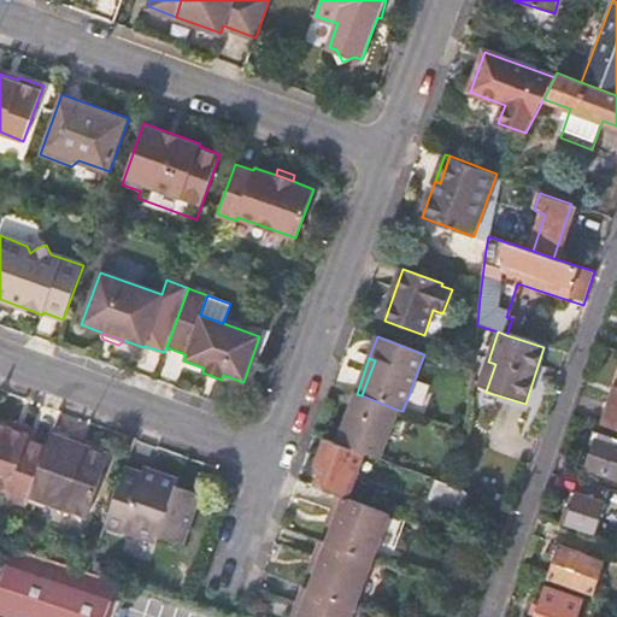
[(495,364),(488,362),(480,389),(486,392),(495,364)]
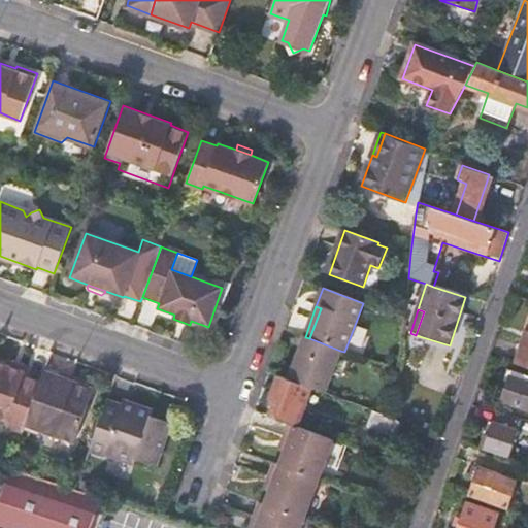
[(527,324),(526,330),(527,331),(527,335),(525,344),(522,343),(515,363),(527,367),(527,324)]
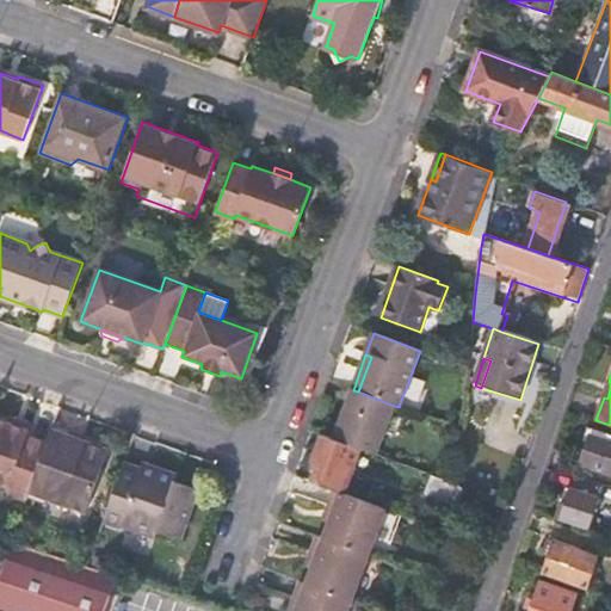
[(349,445),(376,455),(394,406),(358,392),(353,390),(334,439),(349,445)]
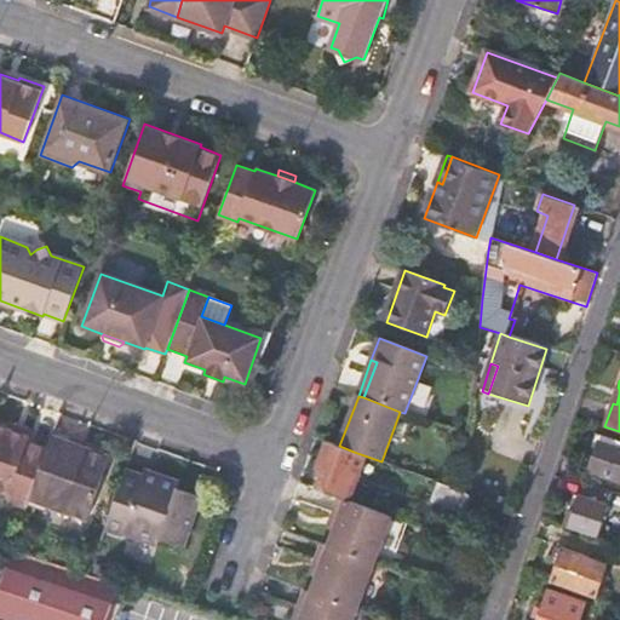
[(10,422),(7,429),(29,437),(32,430),(10,422)]
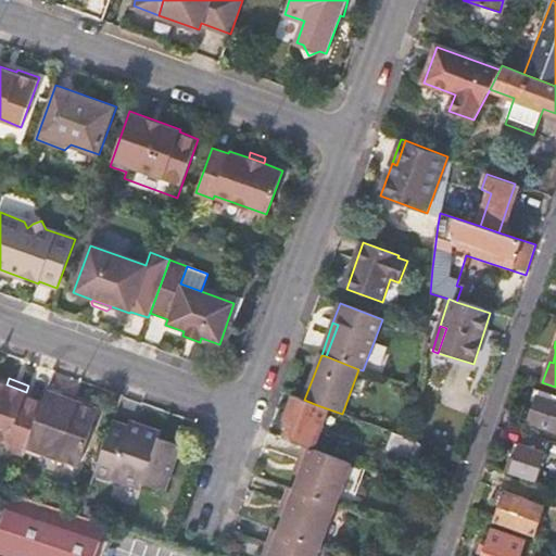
[(4,449),(23,455),(24,452),(26,447),(41,402),(25,395),(26,392),(7,384),(0,381),(0,440),(7,443),(4,449)]
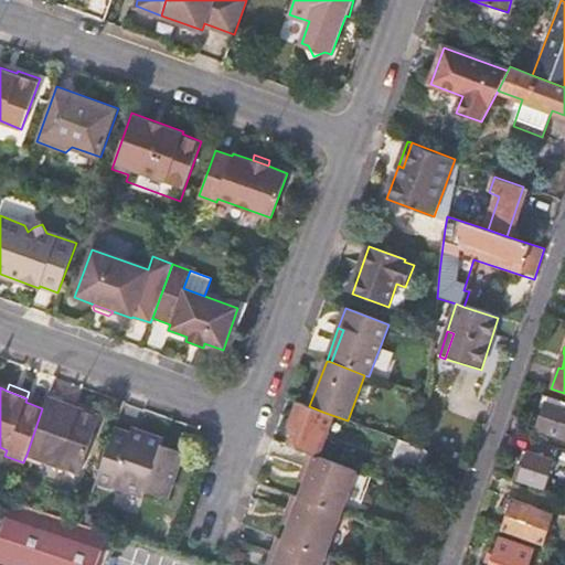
[(65,398),(49,392),(46,397),(64,403),(65,398)]
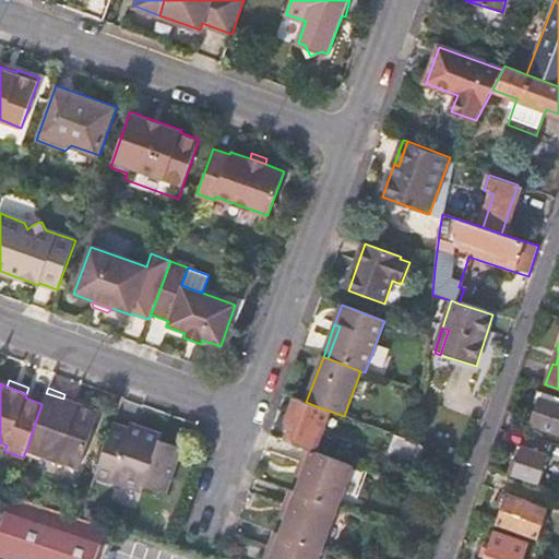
[(558,395),(544,391),(539,403),(545,405),(537,426),(558,432),(558,395)]
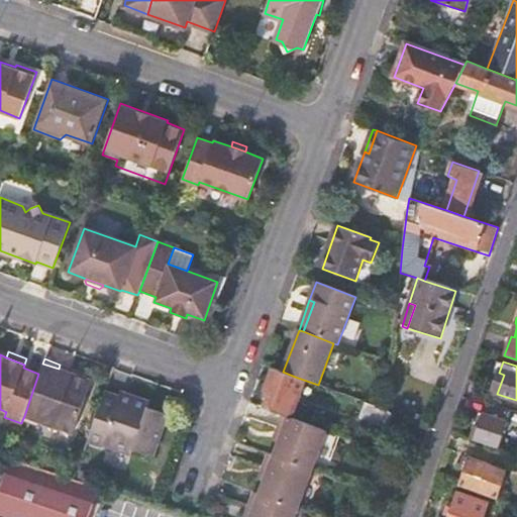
[(59,369),(42,364),(38,374),(24,416),(39,421),(73,433),(91,381),(72,374),(63,371),(59,369)]
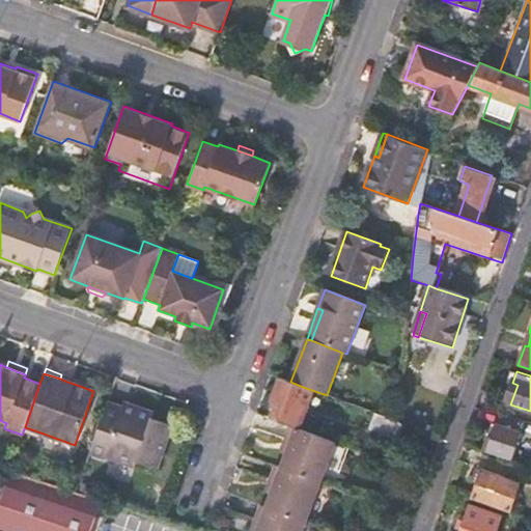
[(290,427),(299,429),(307,406),(297,401),(303,387),(290,382),(281,379),(272,400),(278,402),(276,408),(272,420),(290,427)]
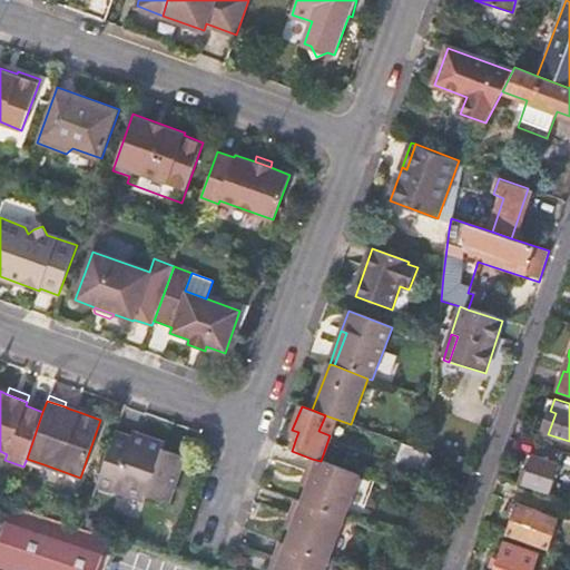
[(115,432),(96,487),(112,492),(114,490),(145,501),(147,495),(168,503),(183,463),(161,455),(164,449),(166,444),(148,438),(146,443),(131,438),(115,432)]
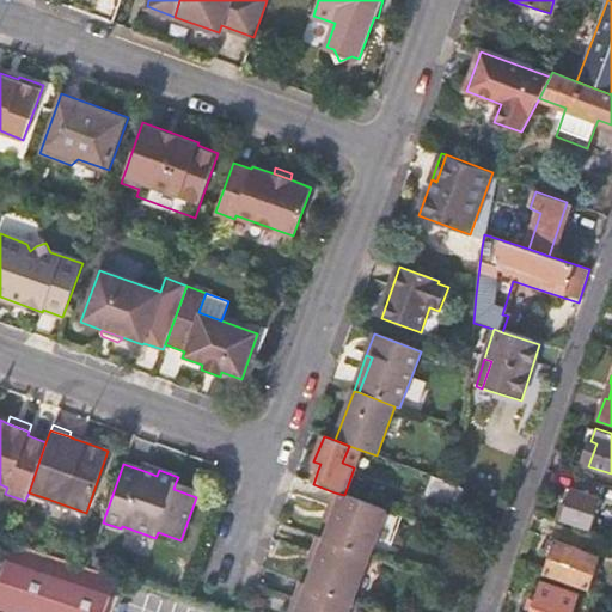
[(142,464),(141,470),(157,476),(159,470),(142,464)]
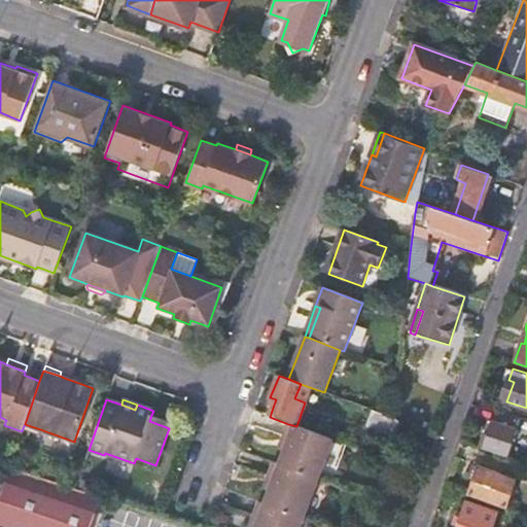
[(366,426),(391,435),(397,420),(394,419),(373,411),(366,426)]
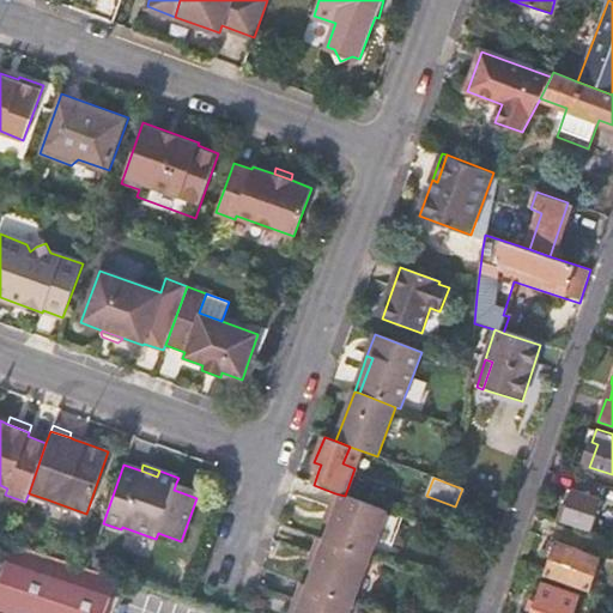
[(174,490),(196,498),(199,491),(176,483),(174,490)]
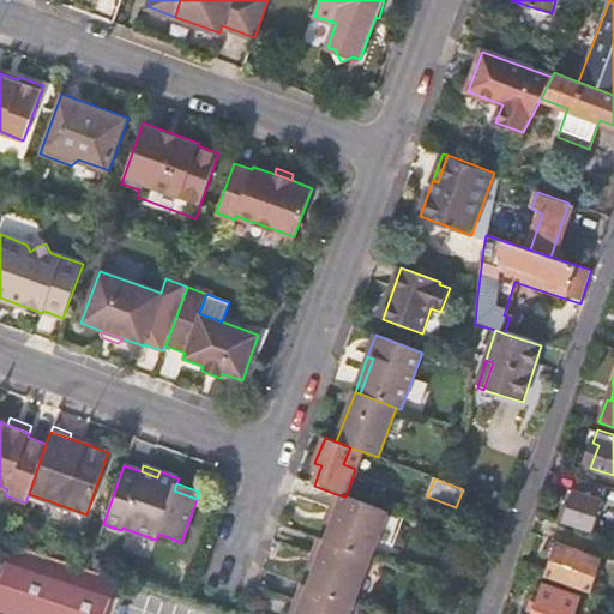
[(569,491),(558,519),(591,531),(601,500),(575,492),(569,491)]
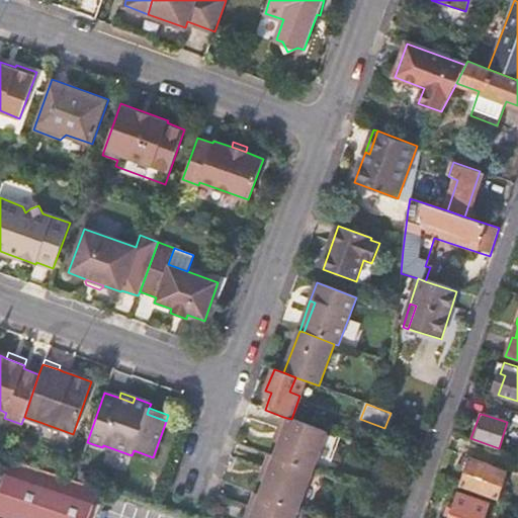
[(24,417),(22,421),(38,427),(39,422),(24,417)]
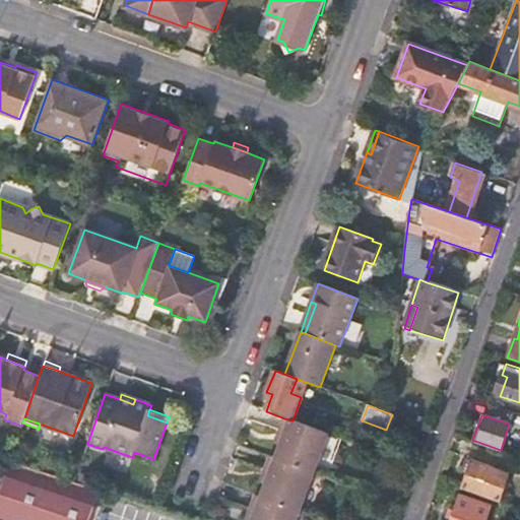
[(314,474),(329,435),(293,420),(284,418),(279,433),(284,435),(280,446),(275,460),(314,474)]
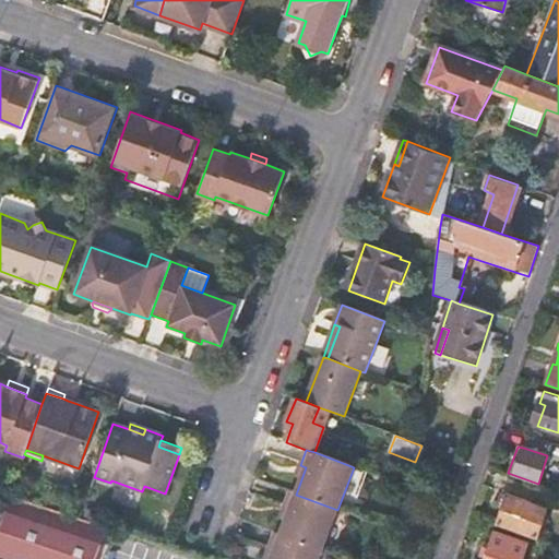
[(306,467),(300,465),(296,477),(301,479),(306,467)]
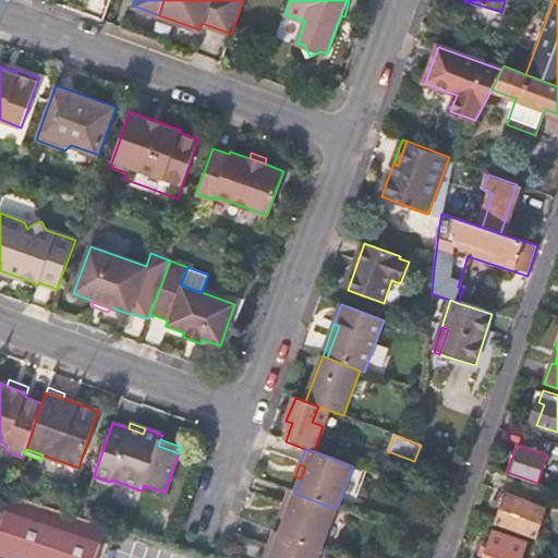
[(542,484),(557,489),(557,478),(545,474),(542,484)]
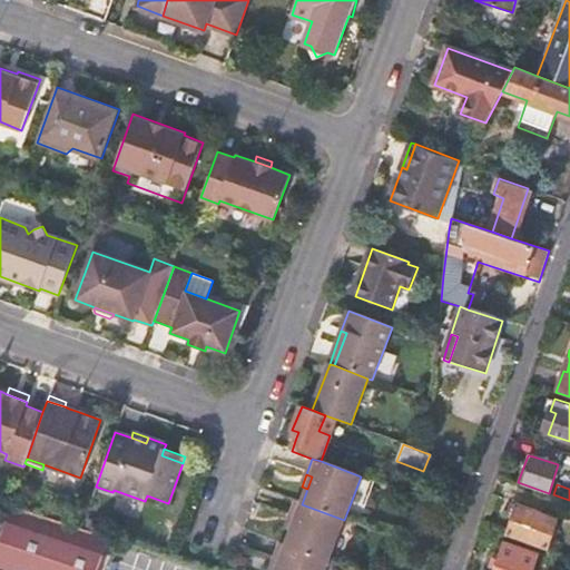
[(328,562),(344,520),(302,504),(296,501),(290,518),(296,520),(291,532),(286,546),(328,562)]
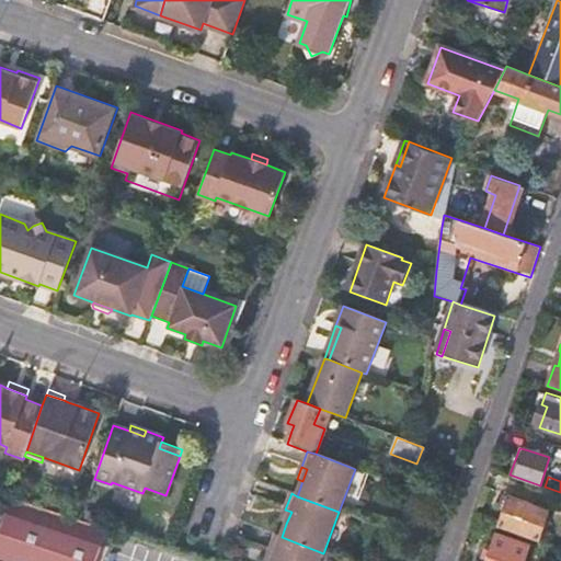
[(510,496),(499,527),(539,539),(548,510),(510,496)]
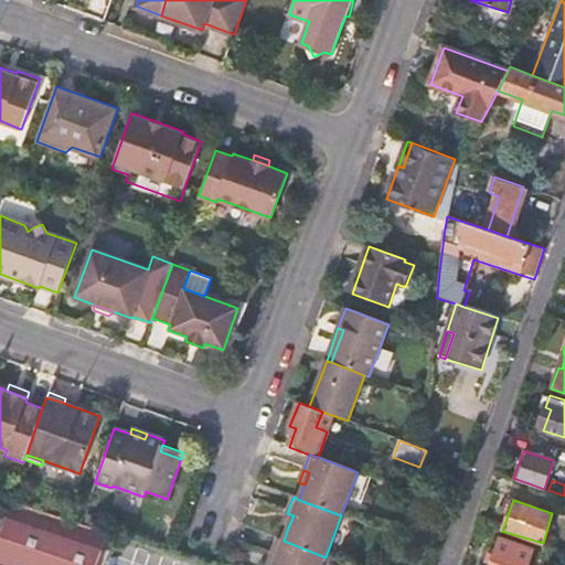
[(0,564),(97,564),(109,533),(12,501),(0,533),(0,564)]
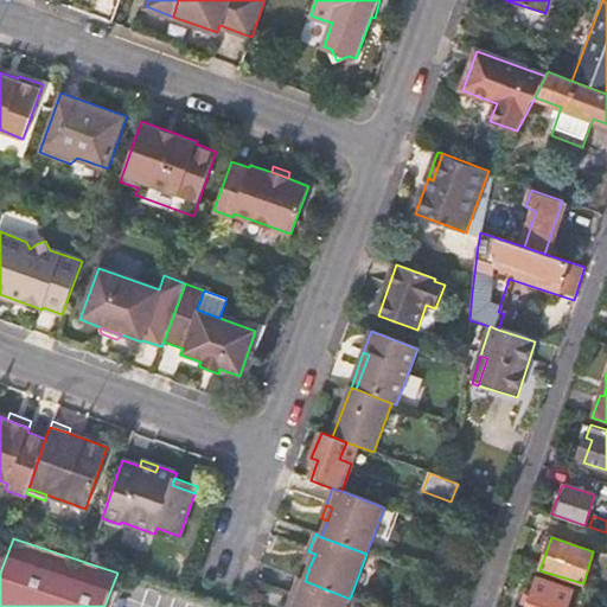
[(304,564),(310,567),(315,554),(308,551),(304,564)]
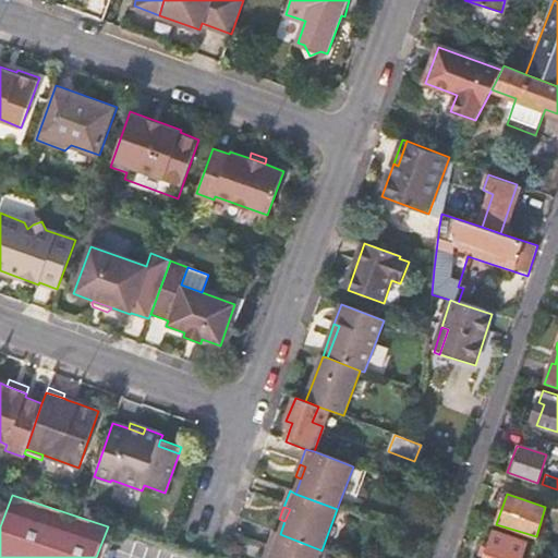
[(317,557),(322,550),(280,534),(274,532),(268,547),(274,549),(270,557),(317,557)]
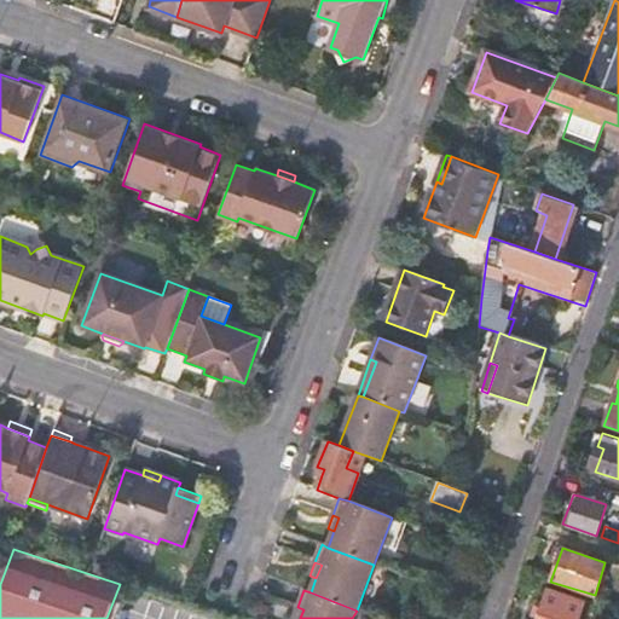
[(537,618),(577,618),(583,602),(548,590),(537,618)]
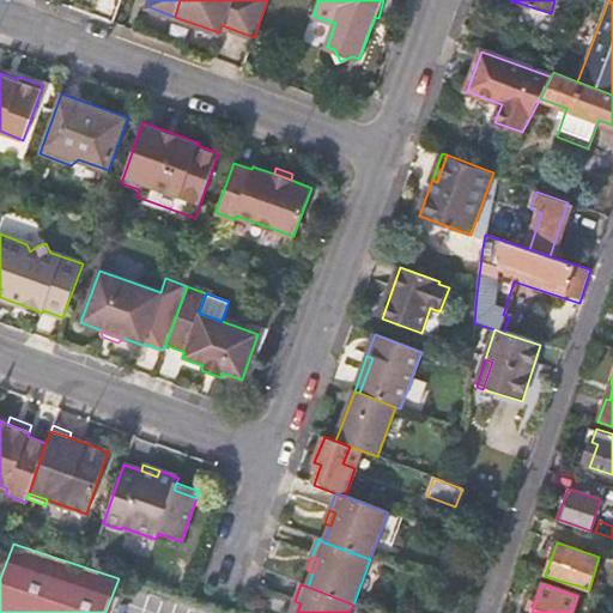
[(297,612),(301,604),(295,601),(289,612),(297,612)]
